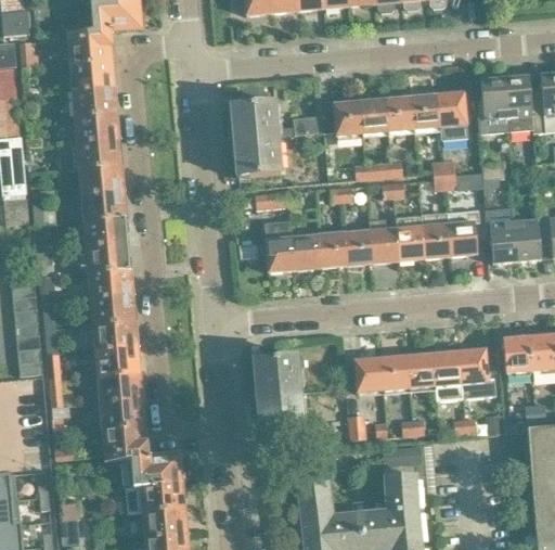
[(24,8),(23,0),(1,0),(2,10),(24,8)]
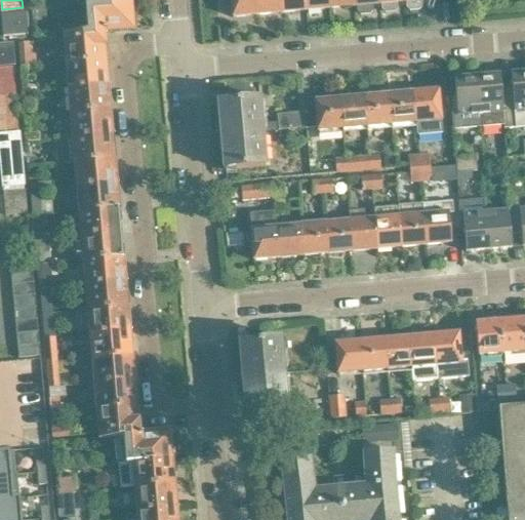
[(133,3),(130,1),(130,0),(105,0),(91,1),(91,0),(85,1),(87,28),(87,30),(105,28),(132,26),(131,13),(134,10),(133,3)]
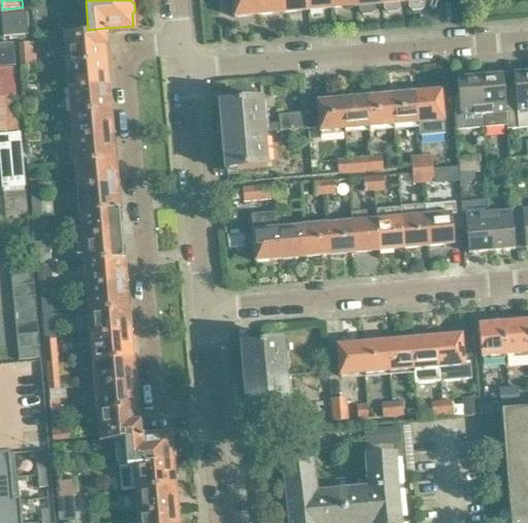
[(259,11),(258,0),(232,0),(233,13),(259,11)]
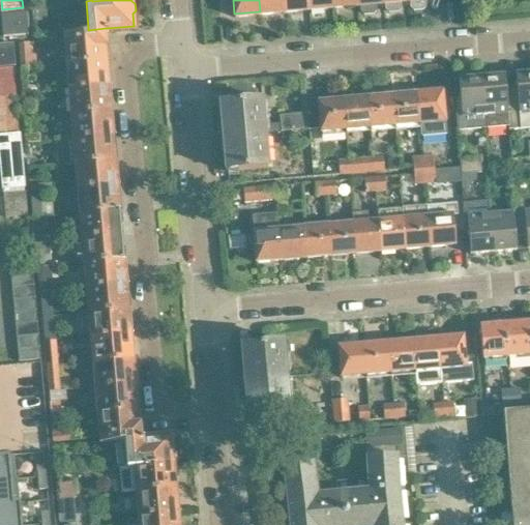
[(284,9),(283,0),(259,0),(260,11),(284,9)]
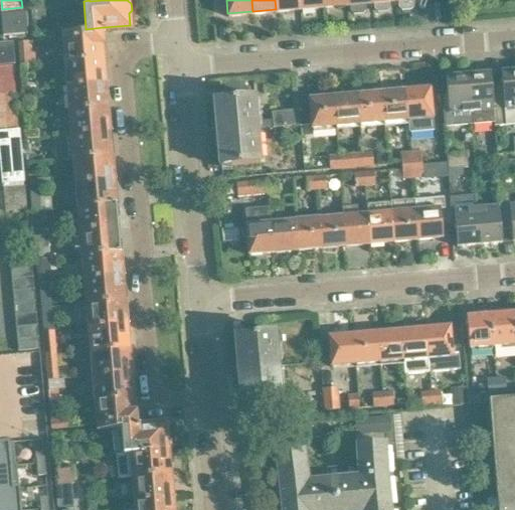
[(275,0),(276,9),(301,7),(300,0),(275,0)]
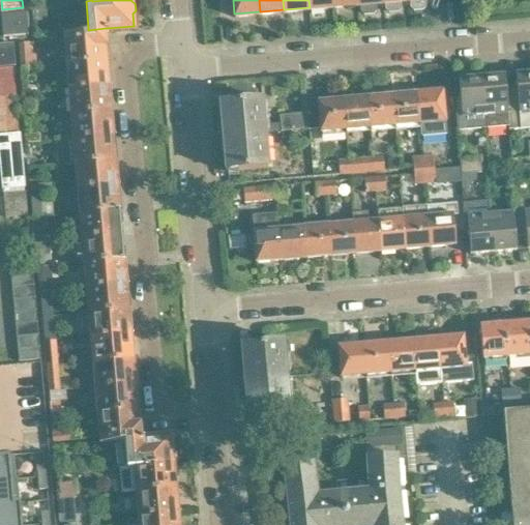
[(384,0),(359,0),(359,2),(360,2),(360,8),(363,11),(374,10),(377,6),(377,1),(384,0)]
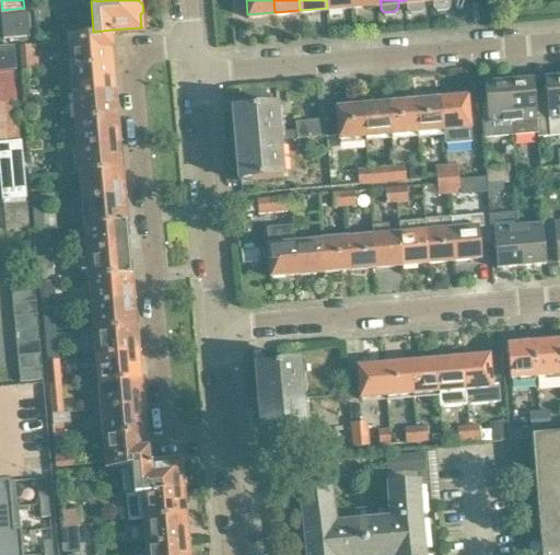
[(406,0),(407,7),(410,9),(421,9),(424,4),(423,0),(406,0)]
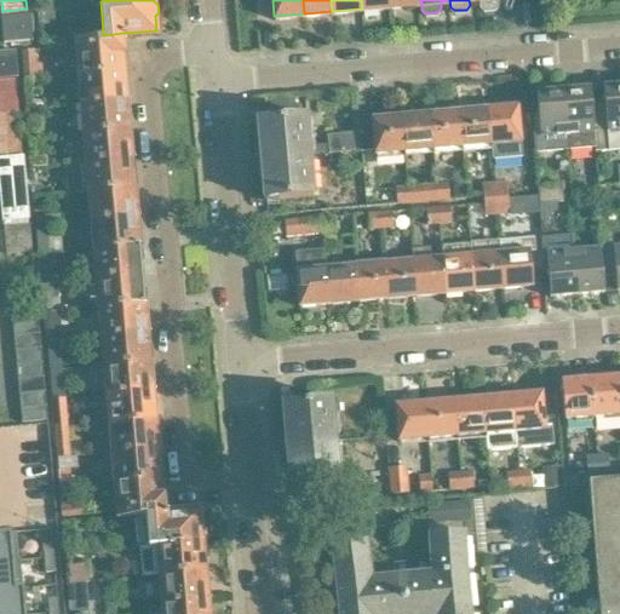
[(32,35),(29,9),(27,9),(3,11),(5,38),(12,36),(32,35)]
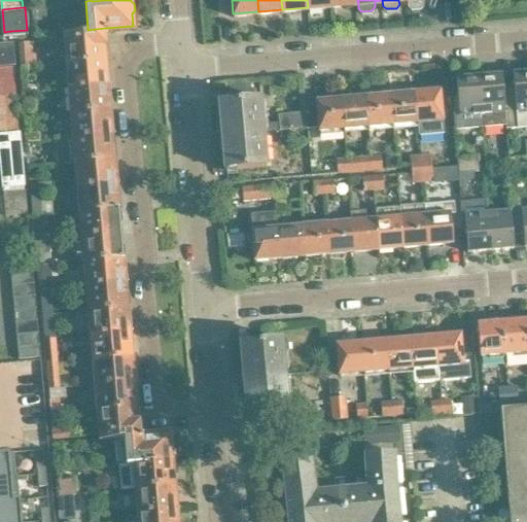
[(107,55),(105,28),(88,30),(88,28),(63,30),(66,62),(105,59),(105,57),(107,55)]
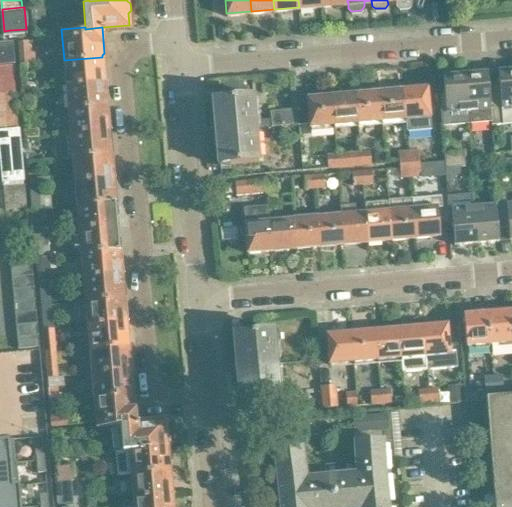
[(29,61),(27,37),(18,38),(20,62),(29,61)]
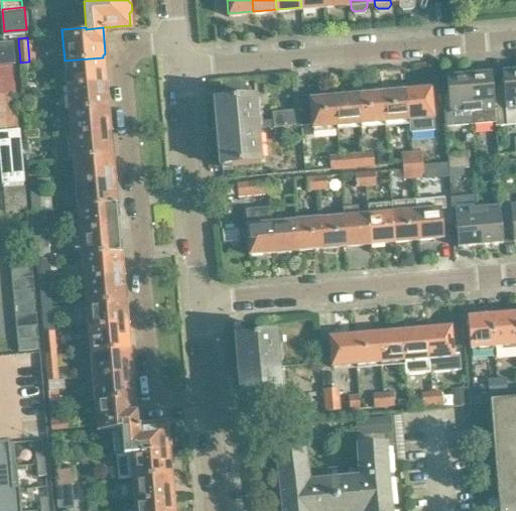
[(0,61),(13,61),(12,50),(11,40),(0,40),(0,61)]
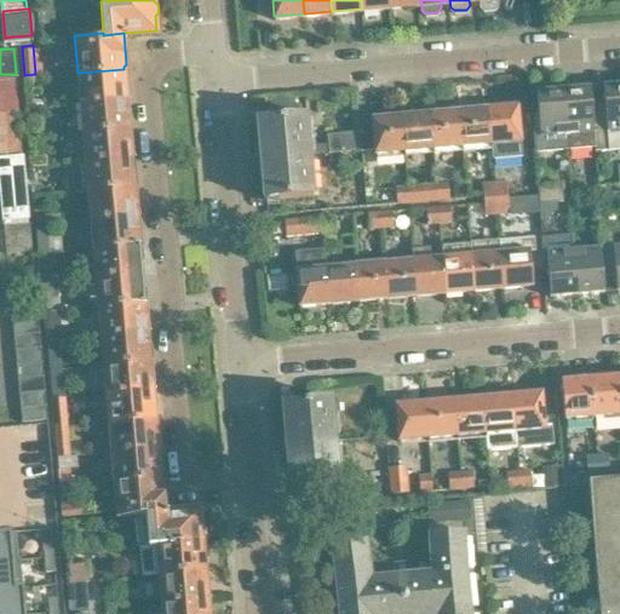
[(127,82),(127,73),(124,72),(124,69),(78,73),(80,102),(126,98),(125,85),(127,82)]
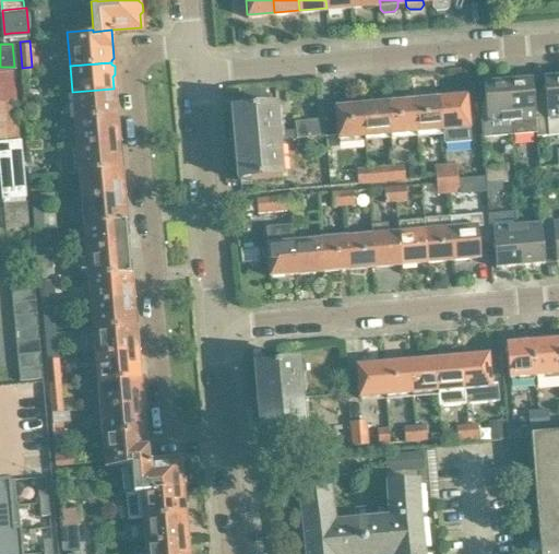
[(0,79),(15,78),(14,67),(0,67),(0,79)]
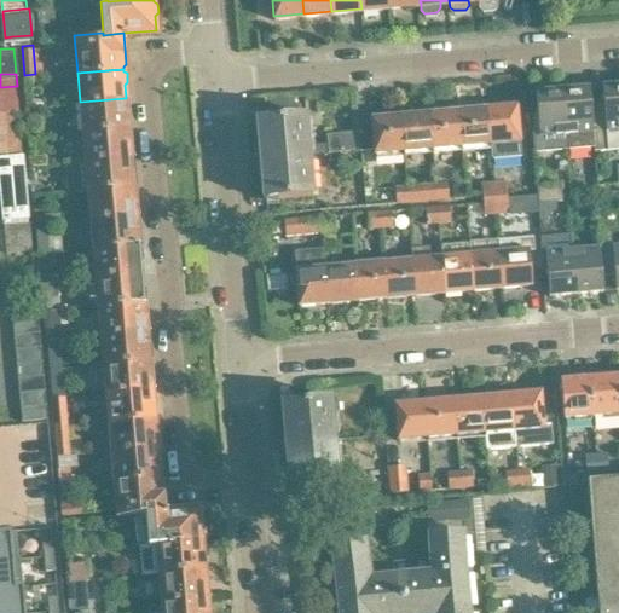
[(618,80),(602,82),(603,98),(590,98),(594,133),(607,132),(607,145),(609,146),(618,145),(618,80)]
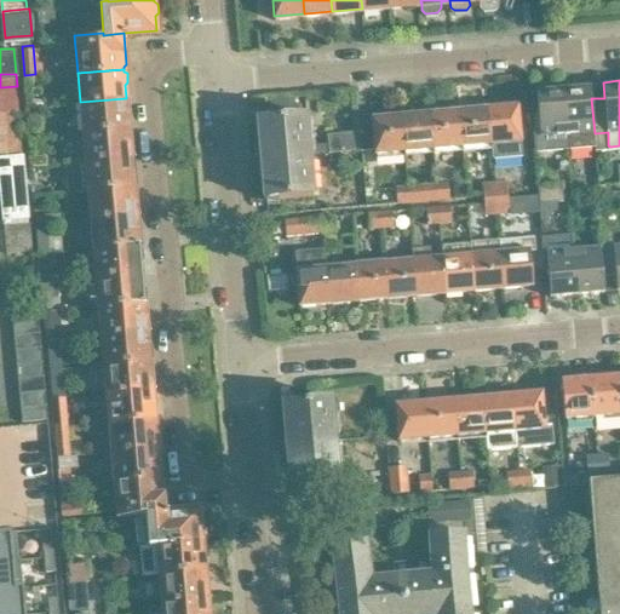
[(595,133),(591,98),(590,84),(563,86),(568,145),(595,143),(596,143),(595,133)]
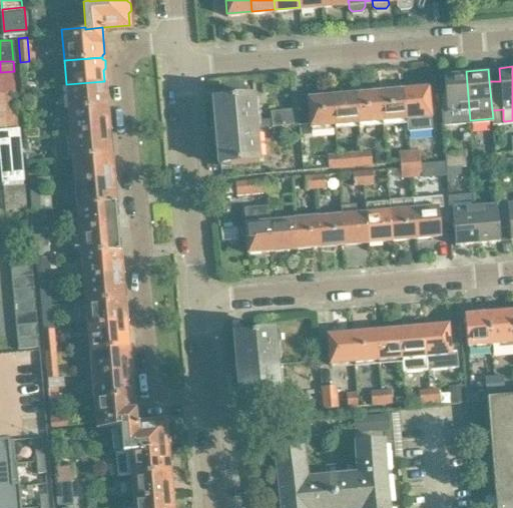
[(0,83),(15,82),(14,71),(0,72),(0,83)]
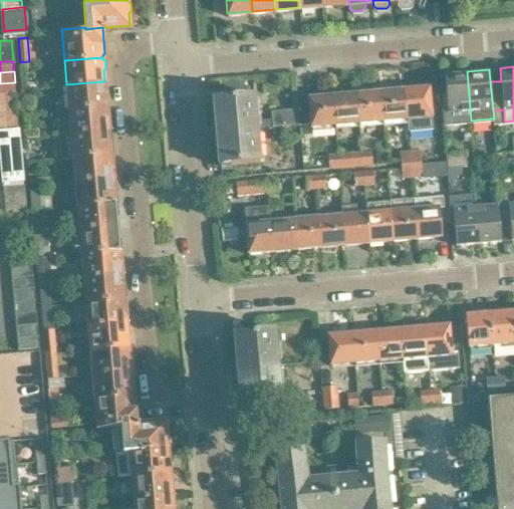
[(471,120),(467,71),(445,72),(448,105),(443,106),(445,122),(471,120)]
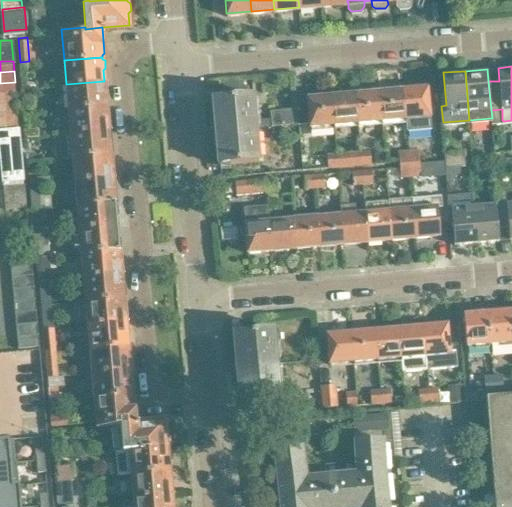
[(247,76),(222,78),(223,93),(249,91),(247,76)]
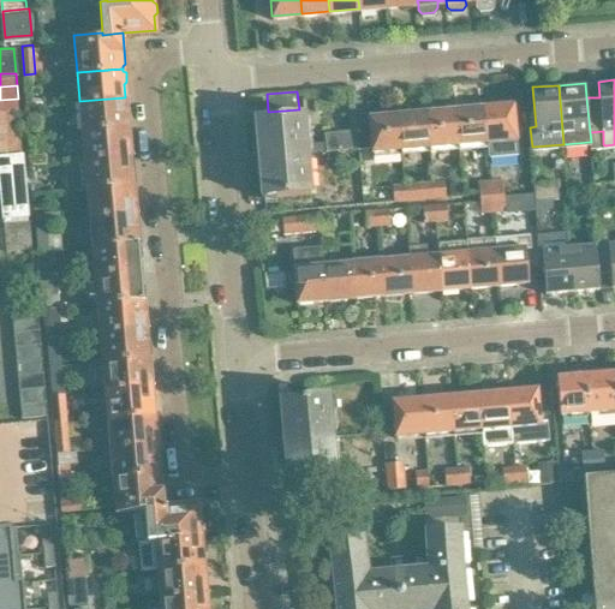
[(41,94),(25,95),(27,105),(42,103),(41,94)]
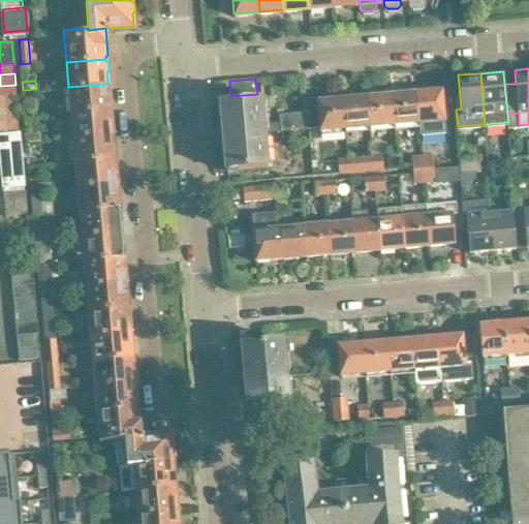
[(109,94),(107,84),(68,87),(70,112),(111,108),(110,105),(112,103),(112,96),(109,94)]
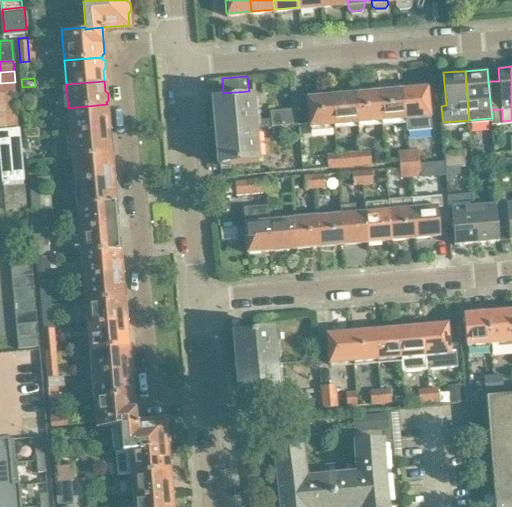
[(0,93),(16,92),(15,82),(0,83),(0,93)]
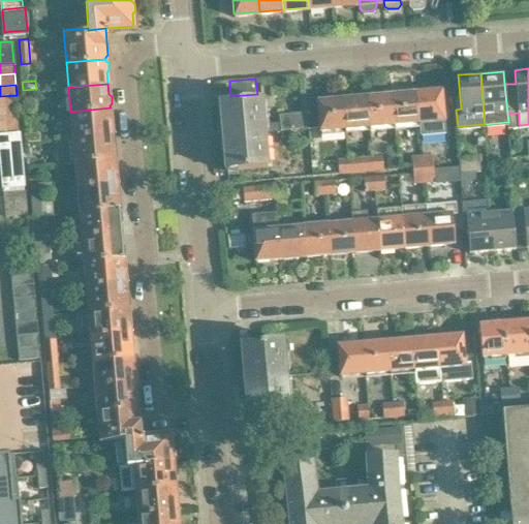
[(441,87),(416,89),(418,120),(419,120),(421,132),(445,130),(441,87)]
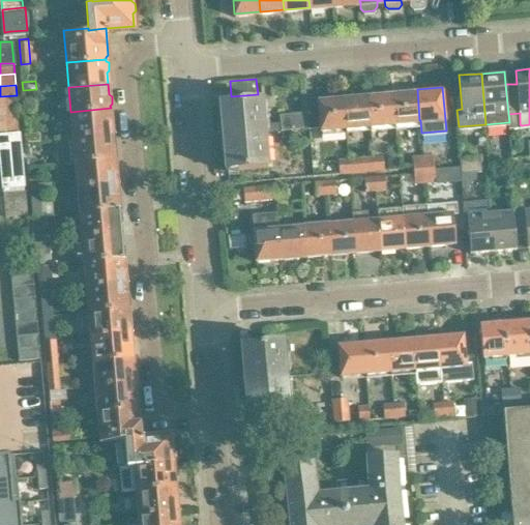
[(419,120),(417,89),(392,91),(395,122),(419,120)]
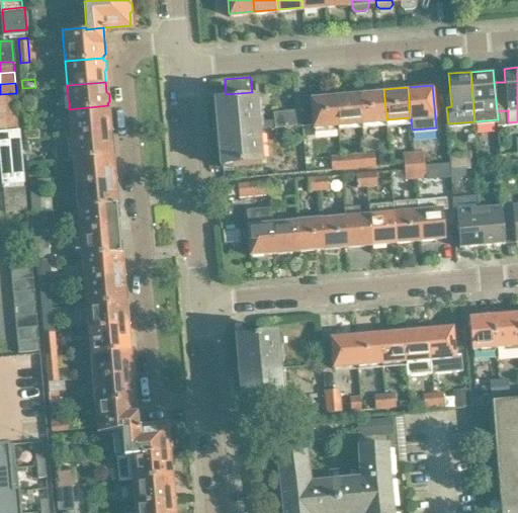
[(386,119),(383,89),(359,91),(362,122),(386,119)]
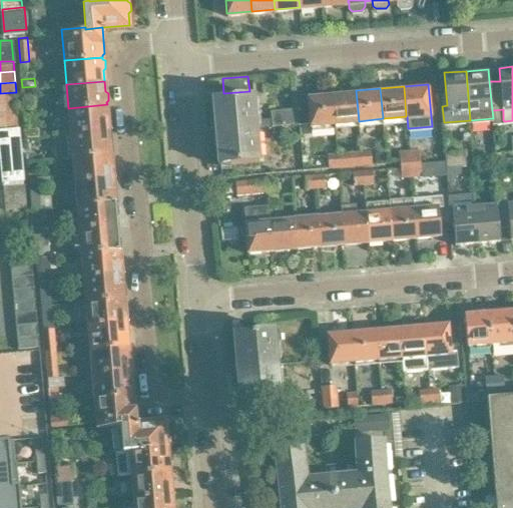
[(359,121),(356,90),(332,92),(335,123),(359,121)]
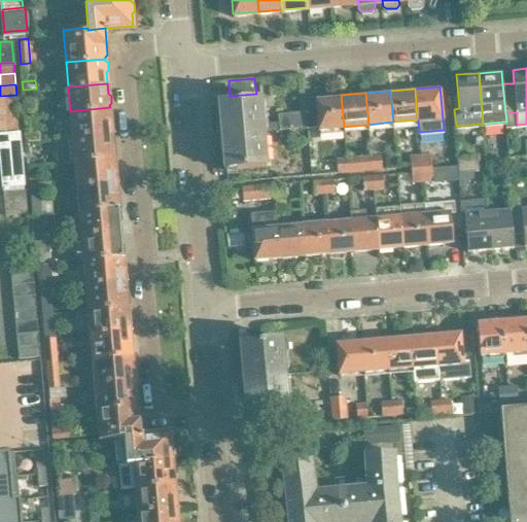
[(0,107),(18,106),(16,95),(0,96),(0,107)]
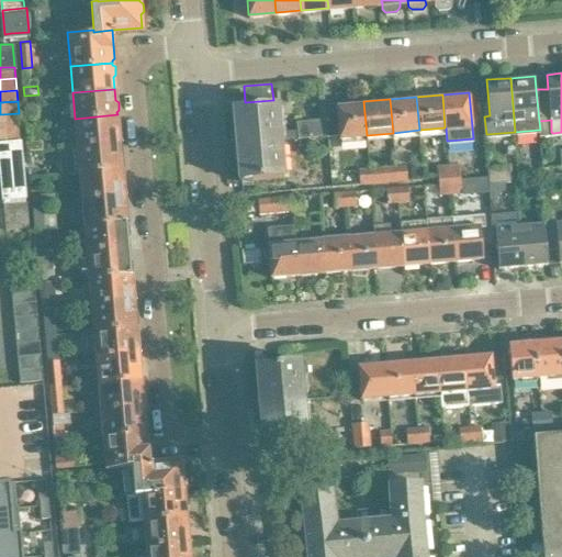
[(367,135),(363,101),(336,103),(339,137),(367,135)]
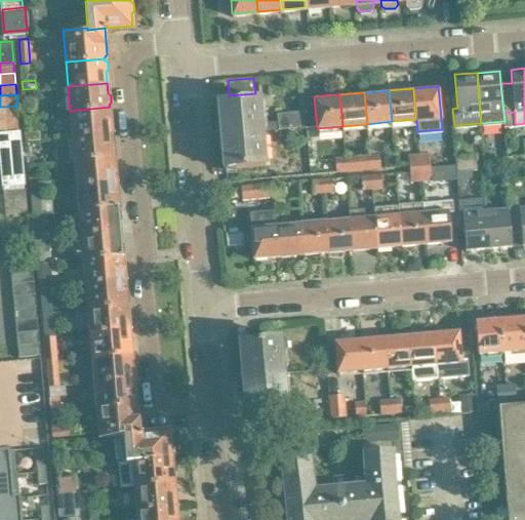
[(258,95),(218,98),(220,132),(261,129),(258,95)]
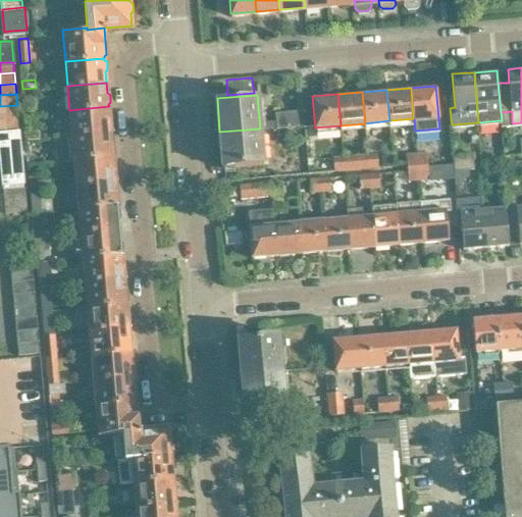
[(0,117),(17,116),(17,105),(0,106),(0,117)]
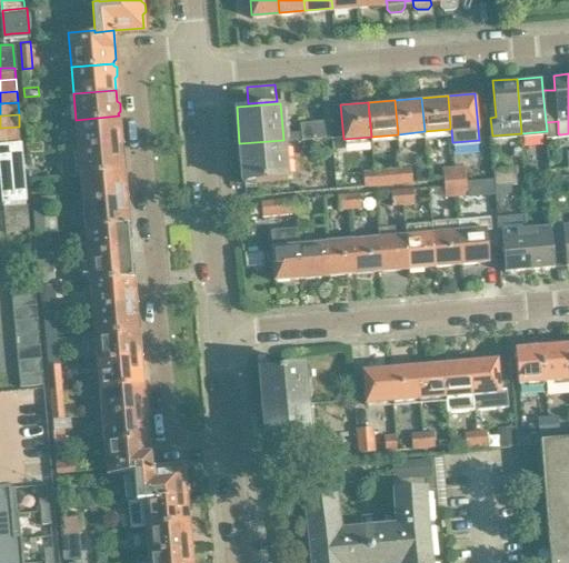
[(122,129),(121,120),(119,118),(119,116),(76,120),(78,147),(120,142),(119,131),(122,129)]
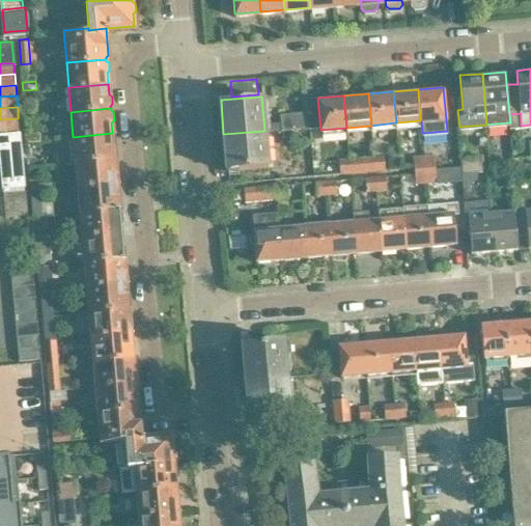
[(521,113),(509,114),(510,122),(509,122),(509,126),(521,125),(521,113)]
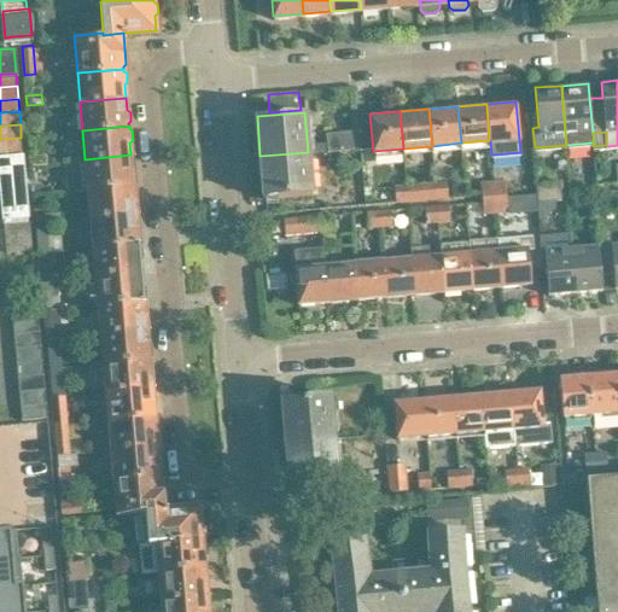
[(324,137),(314,138),(314,147),(325,146),(324,137)]
